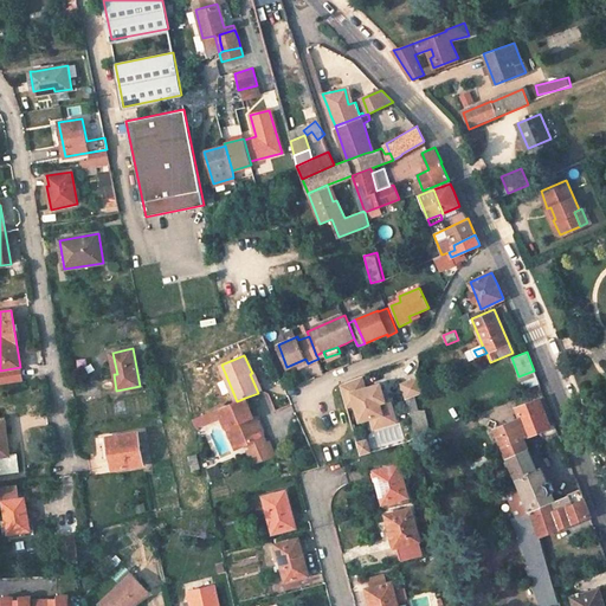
[(20,367),(0,371),(2,381),(23,378),(20,367)]
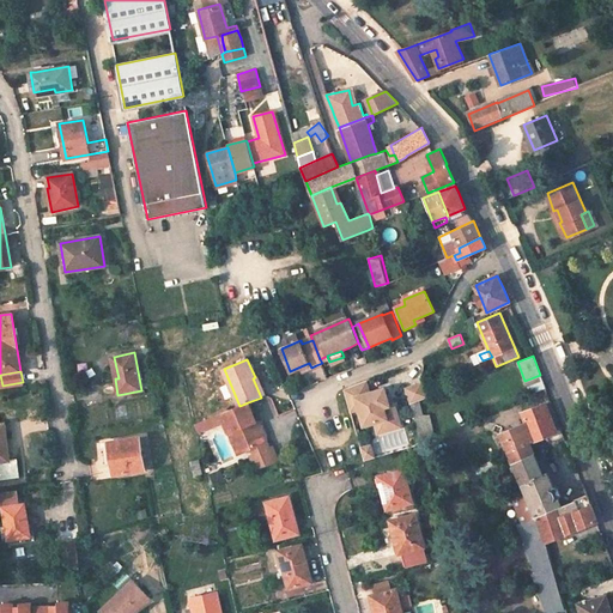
[(525,381),(529,392),(545,386),(540,375),(525,381)]
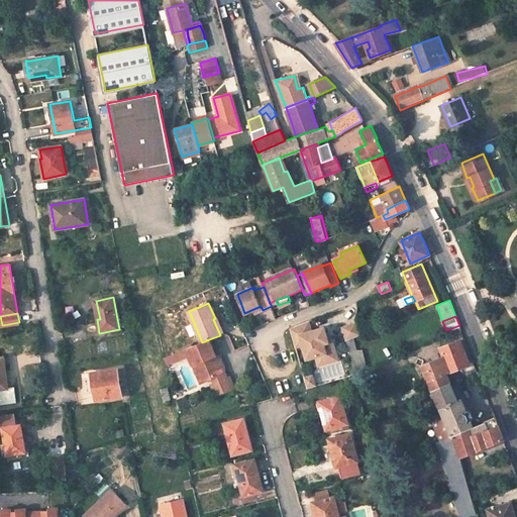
[(215,318),(213,319),(220,335),(224,333),(221,325),(218,317),(215,318)]
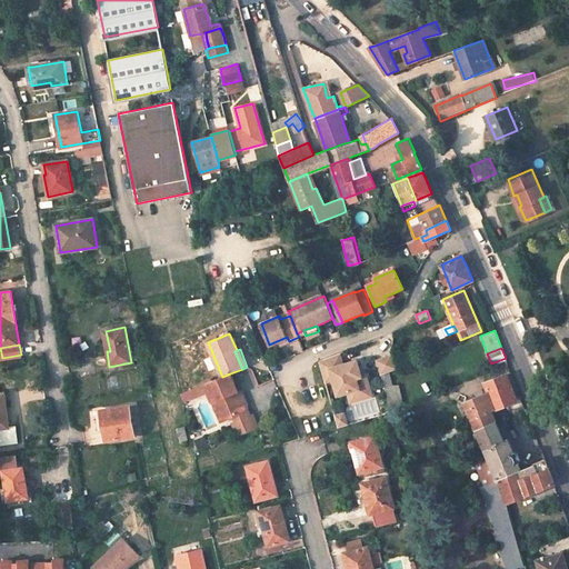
[(339,353),(319,361),(325,382),(332,380),(336,396),(346,392),(358,390),(358,392),(369,390),(365,376),(360,377),(355,378),(351,362),(342,366),(339,353)]
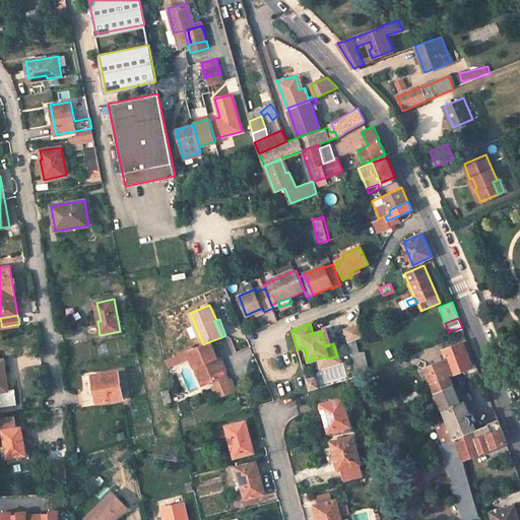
[(345,330),(349,342),(355,340),(363,337),(359,325),(345,330)]
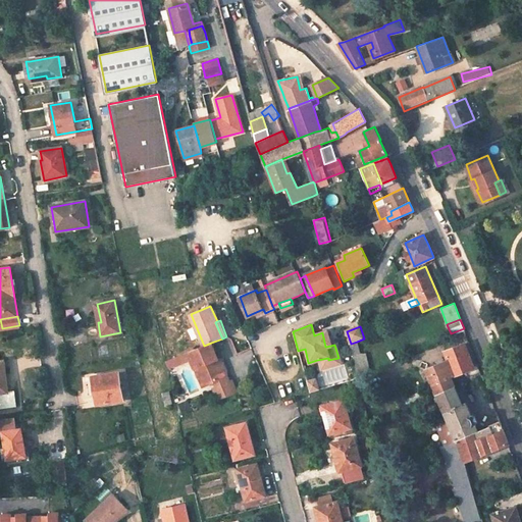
[(326,331),(322,332),(325,347),(330,346),(326,331)]
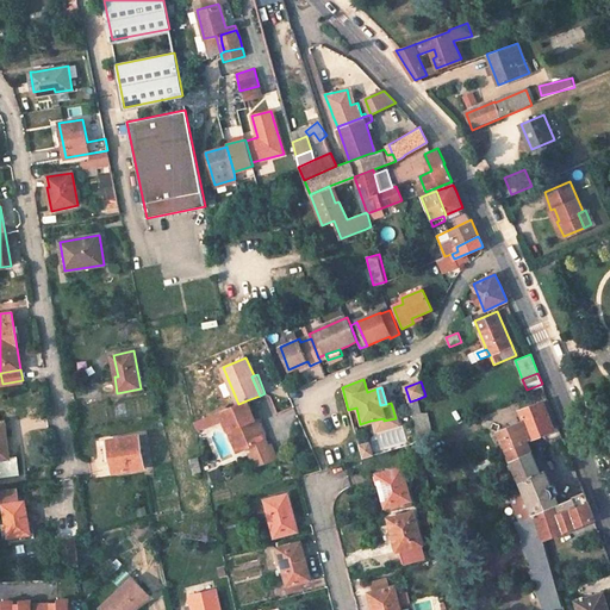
[(417,399),(410,402),(414,416),(421,414),(417,399)]
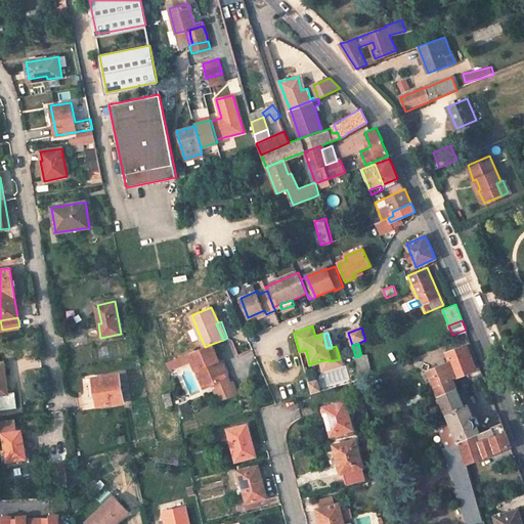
[(205,347),(190,353),(193,359),(205,387),(213,384),(226,379),(229,384),(216,390),(220,399),(237,392),(225,362),(223,363),(222,359),(219,360),(212,344),(205,347)]
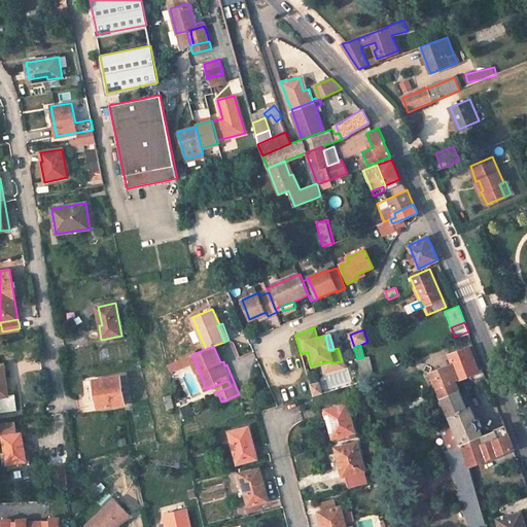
[(472,346),(449,355),(452,363),(430,374),(441,398),(442,398),(459,391),(455,381),(471,375),(473,380),(485,376),(472,346)]
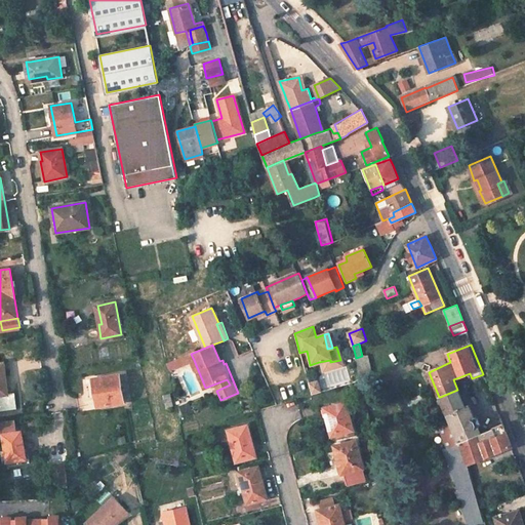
[(194,360),(191,354),(167,364),(170,370),(194,360)]
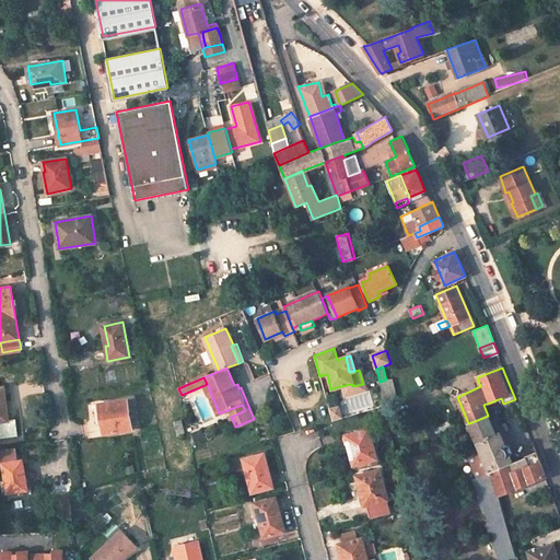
[(343,397),(364,391),(363,384),(352,386),(352,384),(340,386),(343,397)]
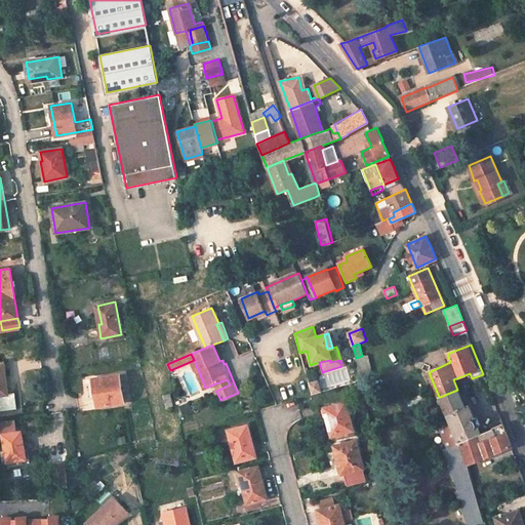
[(0,411),(15,409),(13,394),(4,395),(2,377),(4,376),(3,363),(0,363),(0,411)]
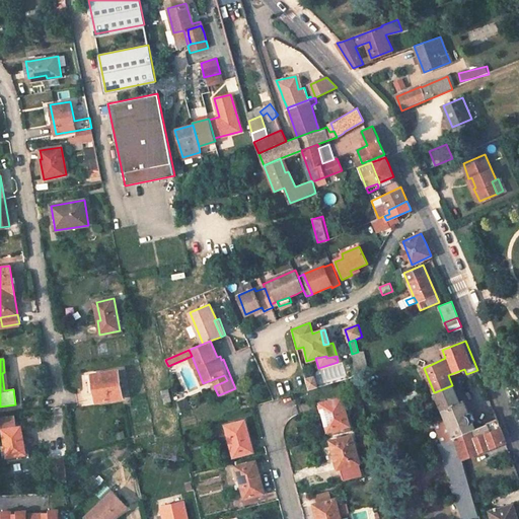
[(118,370),(91,375),(95,401),(123,397),(118,370)]
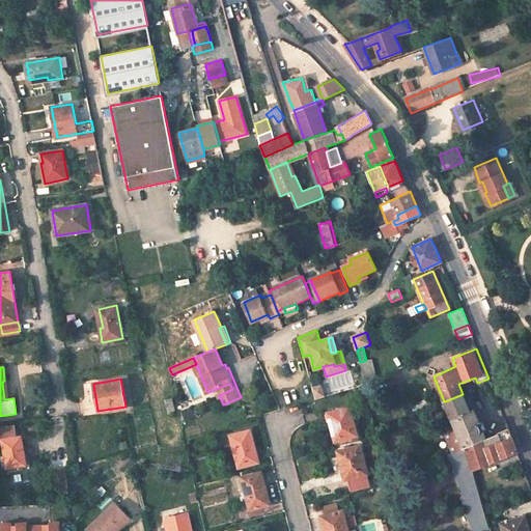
[(232,389),(229,384),(216,389),(219,395),(232,389)]
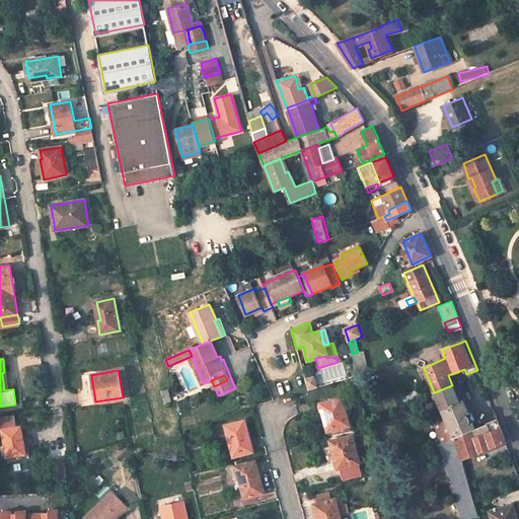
[(312,378),(304,380),(306,386),(314,384),(312,378)]
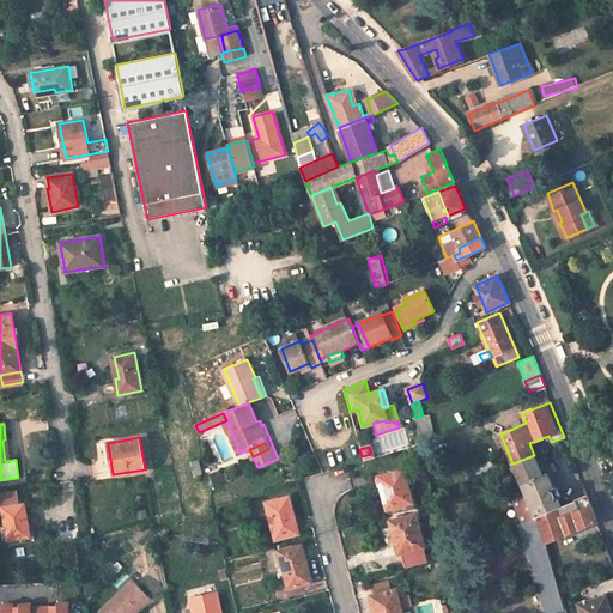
[(534,455),(514,463),(534,517),(517,523),(535,572),(532,574),(546,612),(550,612),(564,608),(546,546),(538,516),(558,508),(560,507),(558,499),(559,499),(560,496),(558,489),(553,487),(541,460),(538,461),(535,454),(534,455)]
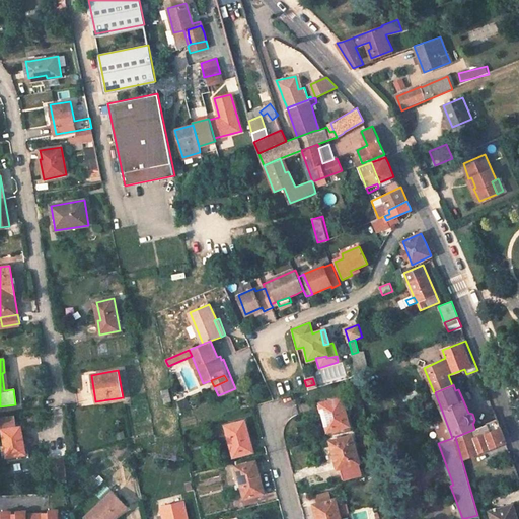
[(187,397),(178,401),(182,411),(191,406),(187,397)]
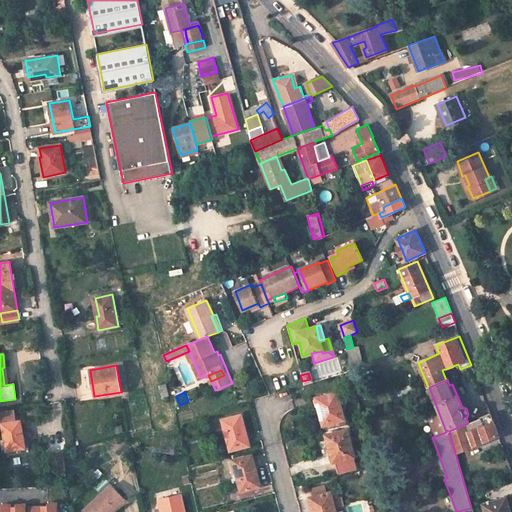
[(338,392),(318,397),(321,406),(319,406),(321,415),(324,425),(345,420),(338,392)]
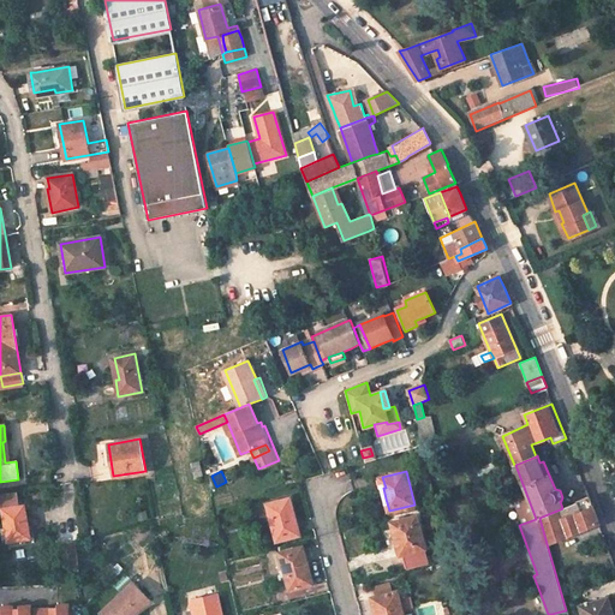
[(0,509),(3,509),(6,530),(7,542),(13,541),(15,547),(25,544),(25,539),(29,538),(28,531),(23,506),(18,507),(16,493),(0,494),(0,509)]
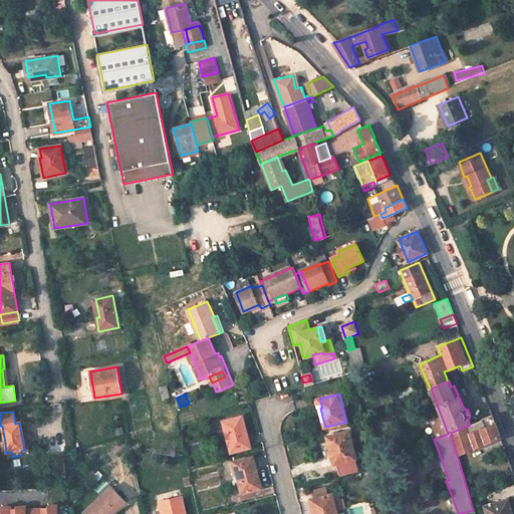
[(468,426),(451,433),(458,458),(462,457),(460,453),(501,437),(497,427),(493,416),(482,420),(484,427),(471,433),(468,426)]
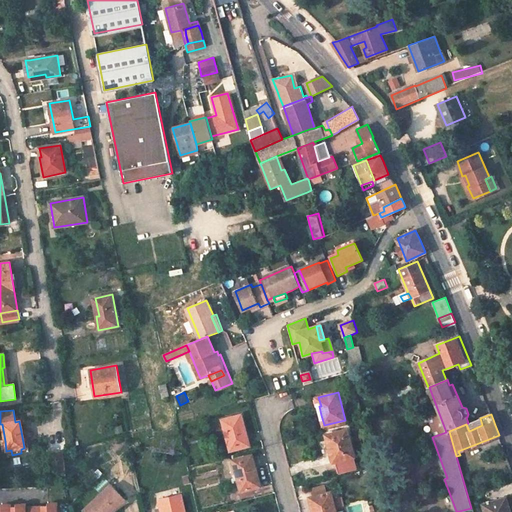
[(239,416),(222,420),(230,451),(249,446),(247,439),(246,433),(243,433),(239,416)]
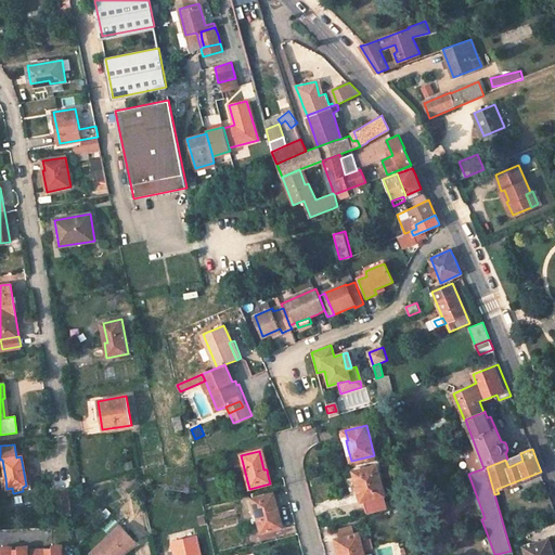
[(376,465),(353,470),(357,482),(359,492),(360,491),(363,500),(385,494),(376,465)]
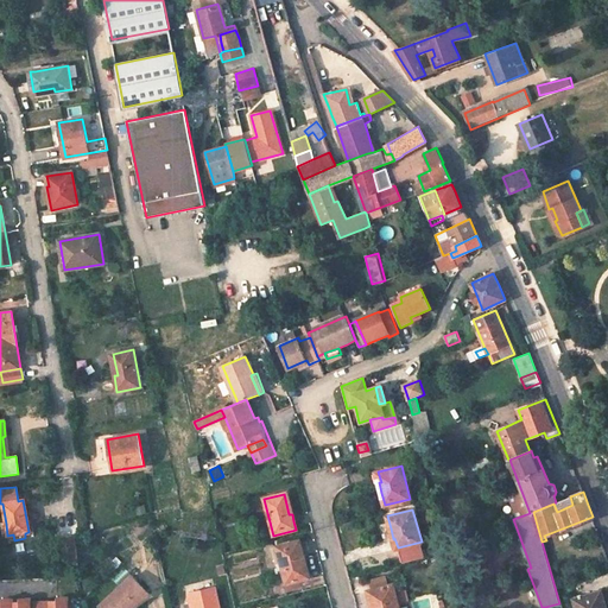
[(2,524),(4,542),(14,540),(13,534),(7,536),(6,524),(2,524)]
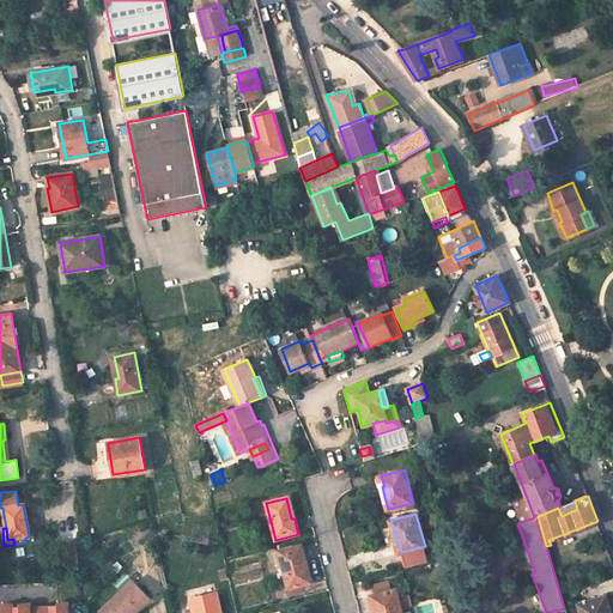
[(35,541),(31,529),(28,529),(29,536),(25,538),(25,542),(35,541)]
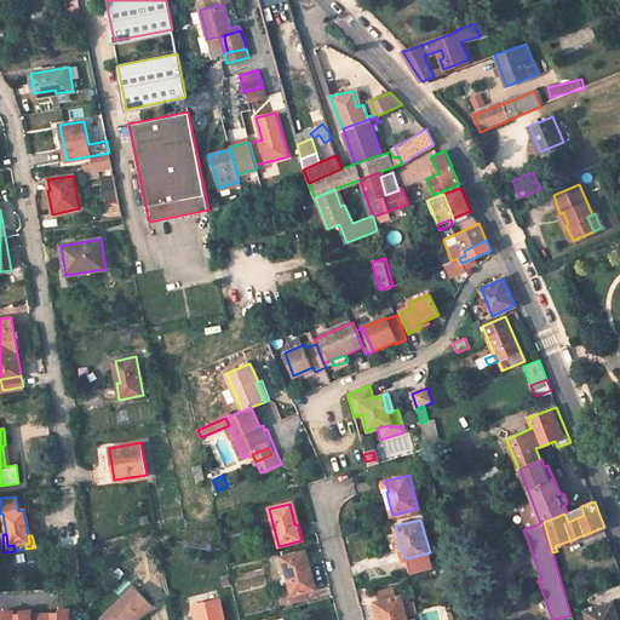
[(59,562),(62,574),(79,572),(76,551),(68,552),(69,561),(59,562)]
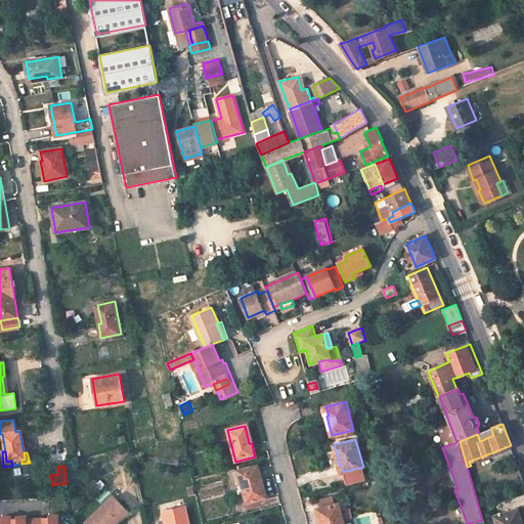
[(258,466),(238,471),(247,503),(263,498),(259,481),(261,480),(259,473),(258,466)]
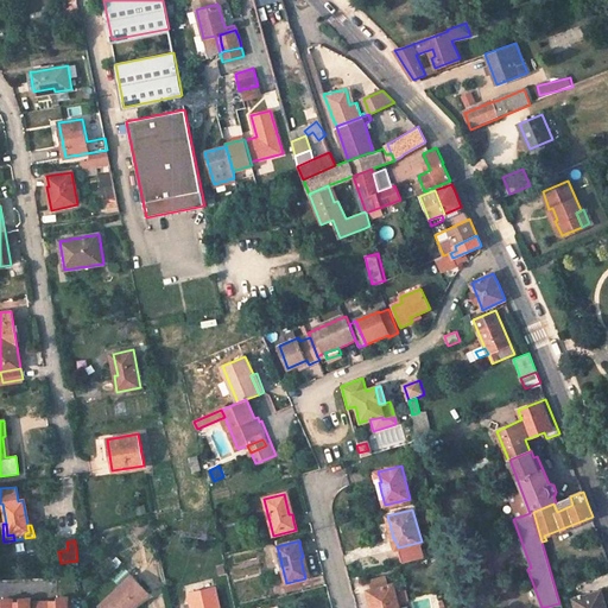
[(132,578),(99,607),(137,607),(149,597),(132,578)]
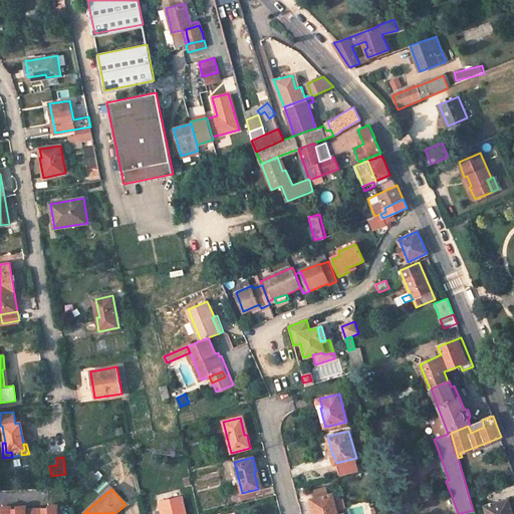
[(337,513),(332,494),(312,499),(315,508),(314,508),(315,513),(337,513)]
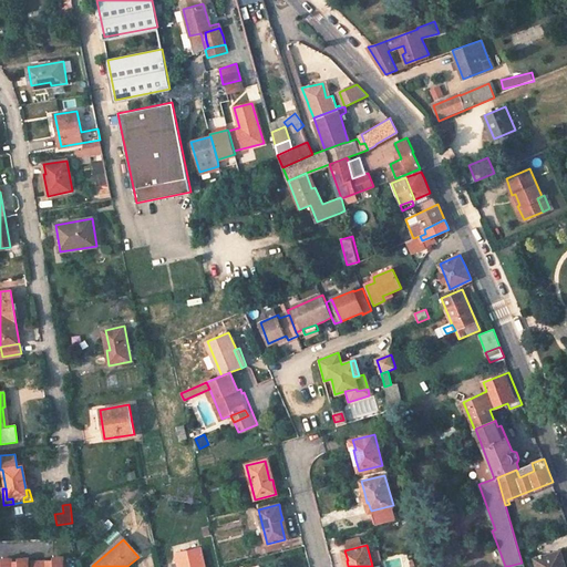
[(204,566),(199,548),(176,553),(178,562),(178,566),(204,566)]
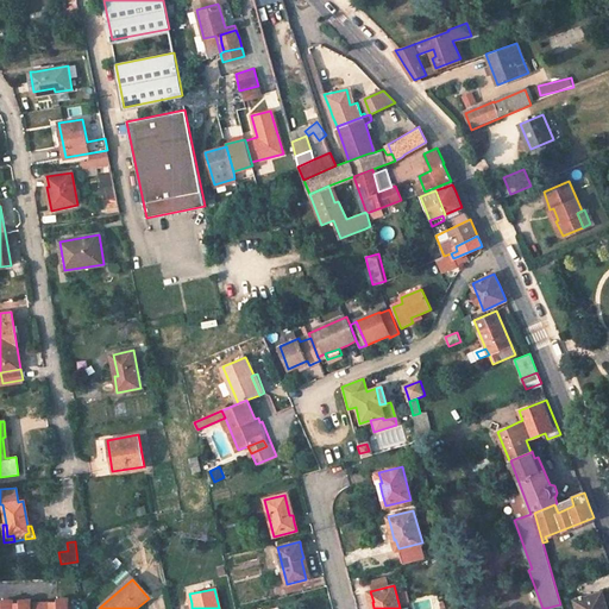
[(608,608),(608,602),(606,591),(577,600),(579,608),(608,608)]
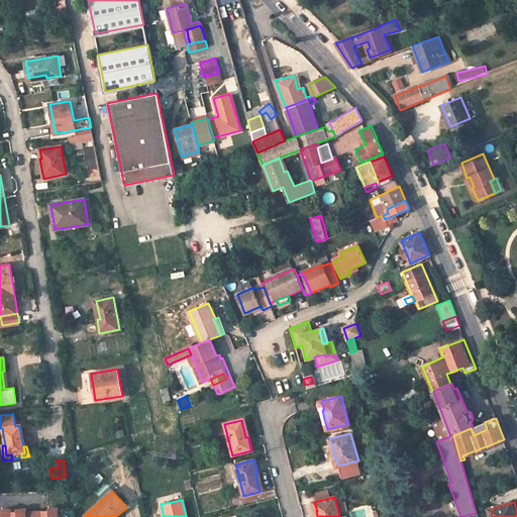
[(0,516),(26,516),(26,511),(26,508),(21,508),(17,511),(11,511),(11,509),(7,509),(3,512),(0,511),(0,516)]
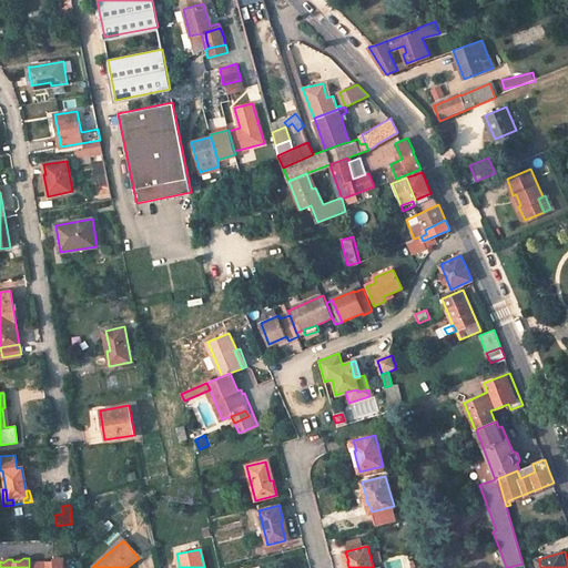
[(63,567),(64,558),(59,558),(54,561),(47,561),(47,567),(63,567)]
